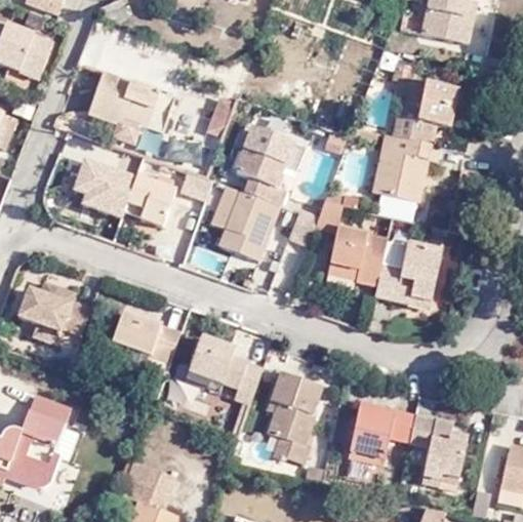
[(27,0),(27,2),(58,14),(64,0),(27,0)]
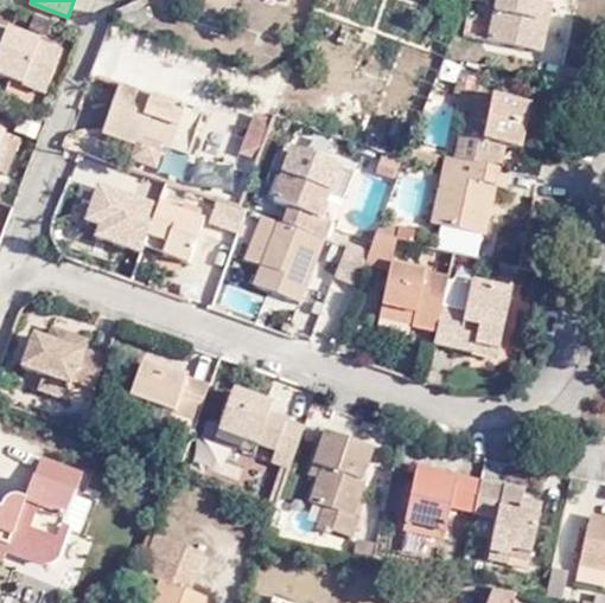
[(498,0),(491,39),(545,50),(554,2),(543,0),(498,0)]
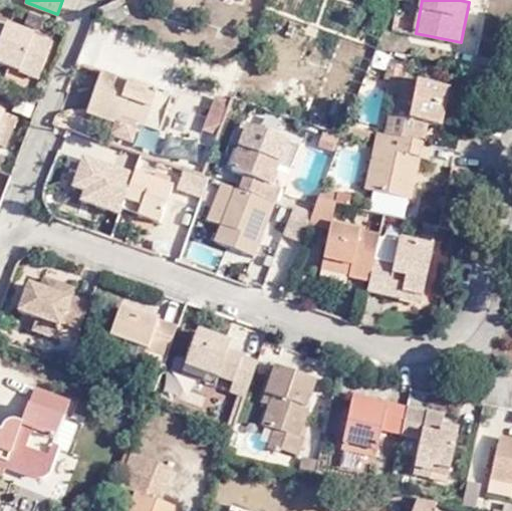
[(95,10),(100,20),(112,23),(125,16),(123,12),(117,1),(95,10)]
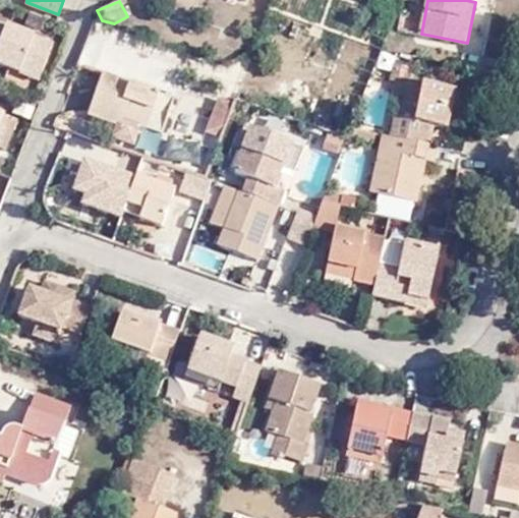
[(27,12),(23,24),(41,31),(46,19),(27,12)]
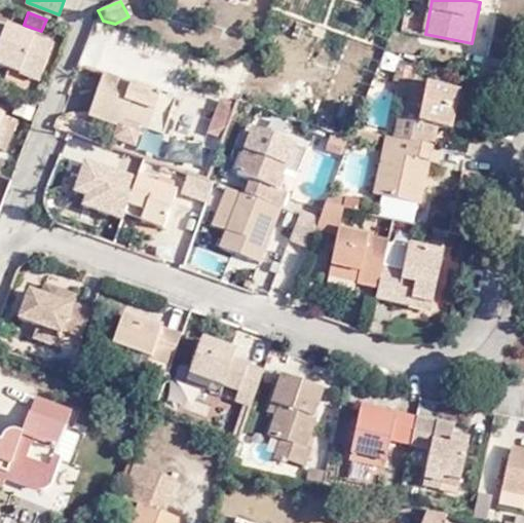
[(11,60),(41,70),(53,42),(0,22),(0,64),(8,67),(11,60)]
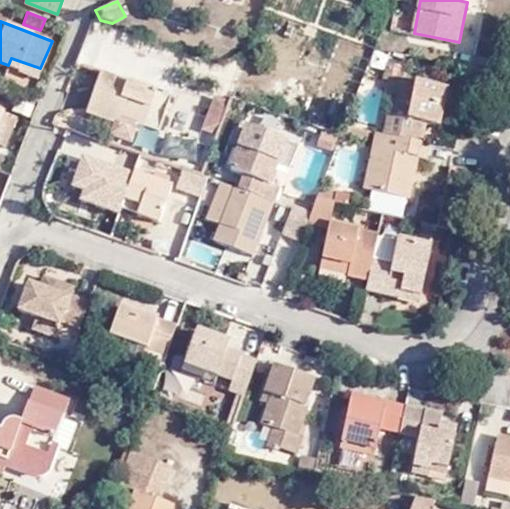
[(82,43),(81,47),(105,55),(107,51),(82,43)]
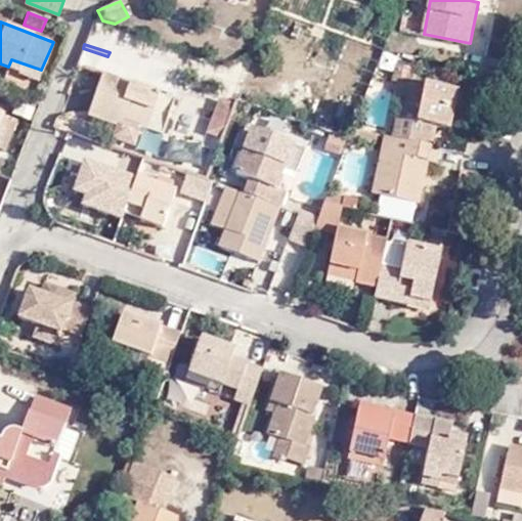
[(37,78),(41,70),(11,59),(8,67),(37,78)]
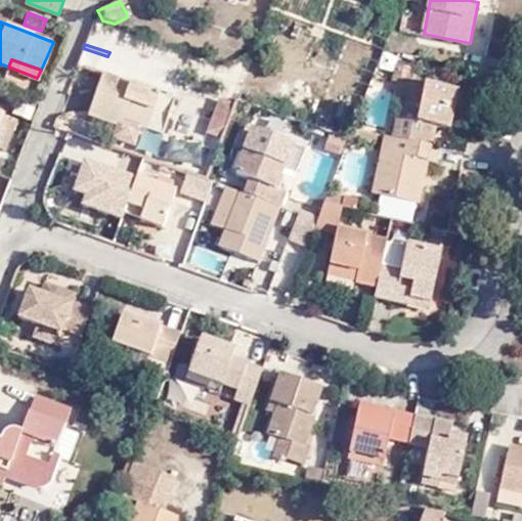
[(410,102),(415,81),(417,64),(398,61),(396,76),(399,78),(395,98),(403,101),(410,102)]
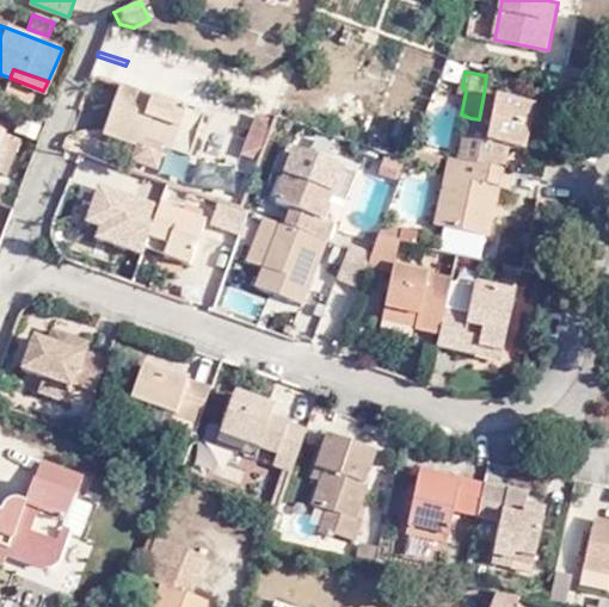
[(203,115),(118,86),(102,132),(135,144),(130,155),(155,163),(161,147),(186,155),(203,115)]
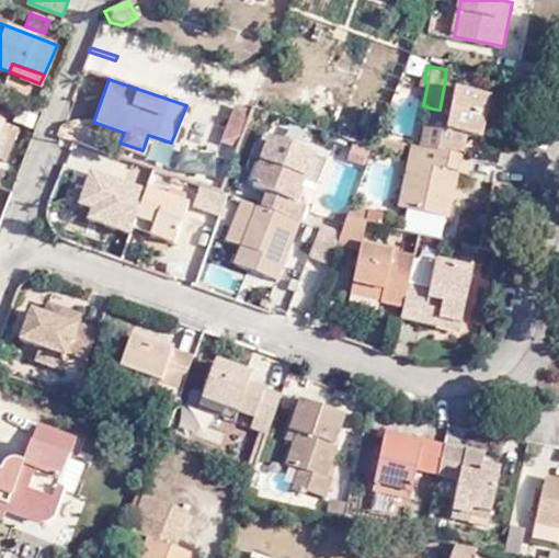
[(424,147),(457,154),(461,134),(483,138),(492,99),(444,87),(440,110),(432,109),(424,147)]
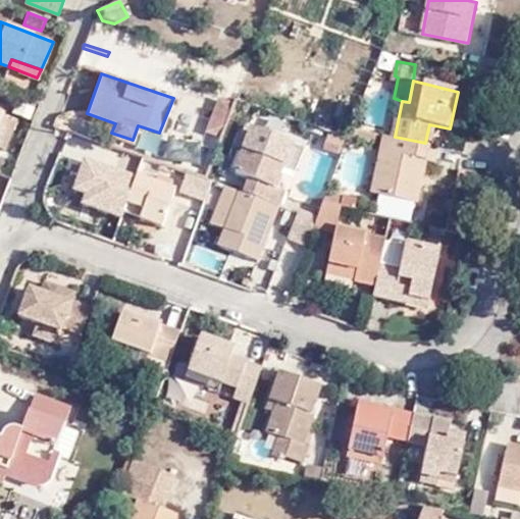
[(228,98),(214,93),(199,128),(215,136),(228,98)]
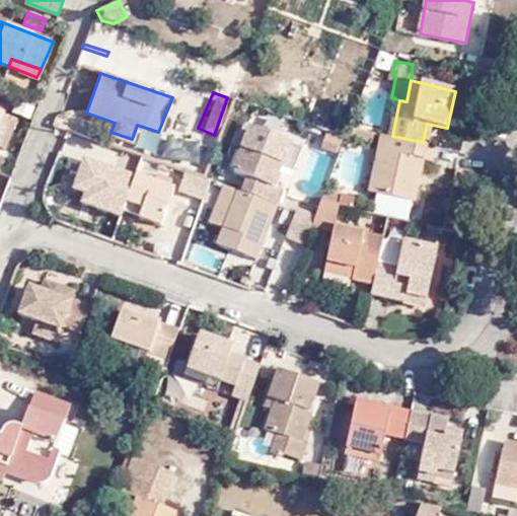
[(18,98),(12,112),(31,119),(37,105),(18,98)]
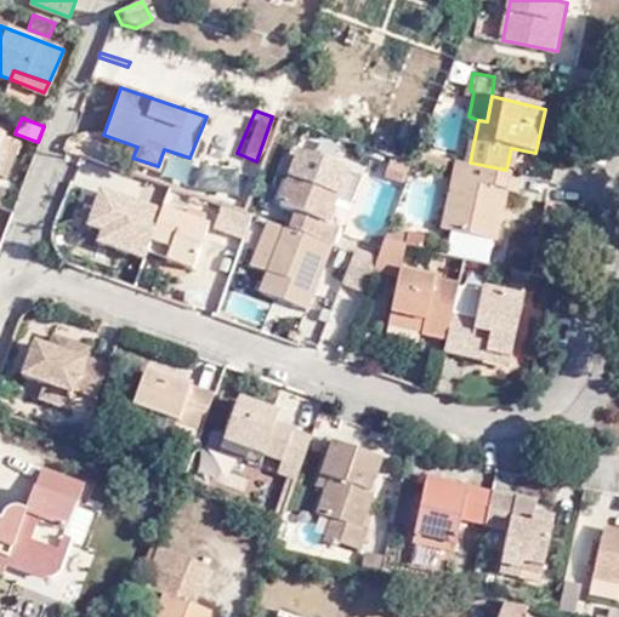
[(22,141),(7,135),(0,153),(0,173),(10,177),(22,141)]
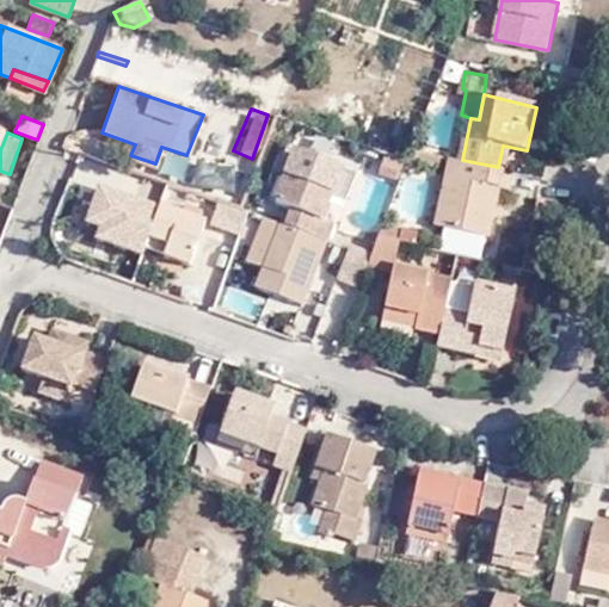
[(287,227),(327,241),(336,220),(326,216),(334,193),(344,167),(297,150),(278,203),(294,208),(287,227)]
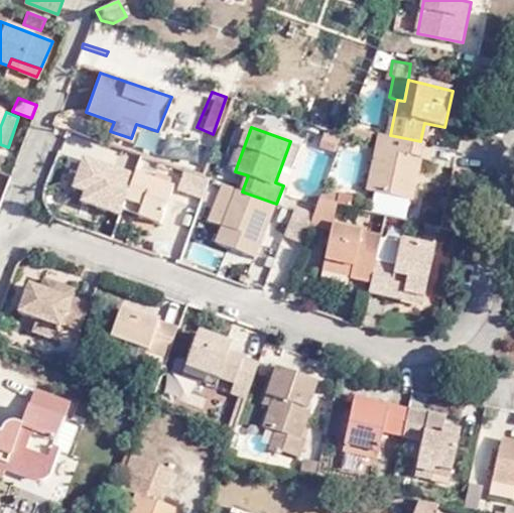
[(433,160),(436,145),(420,141),(390,135),(381,133),(368,188),(413,199),(424,158),(433,160)]
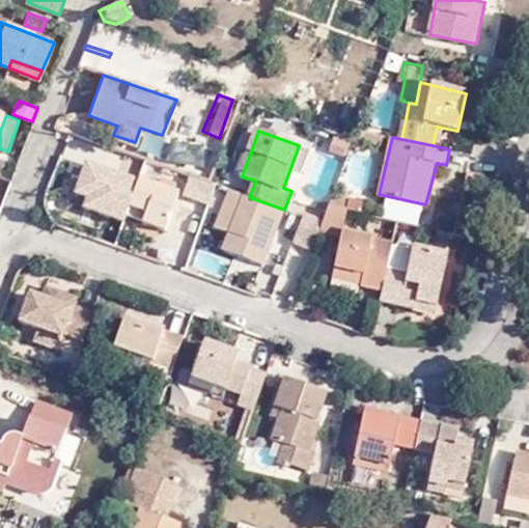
[(349,144),(332,139),(327,155),(343,160),(349,144)]
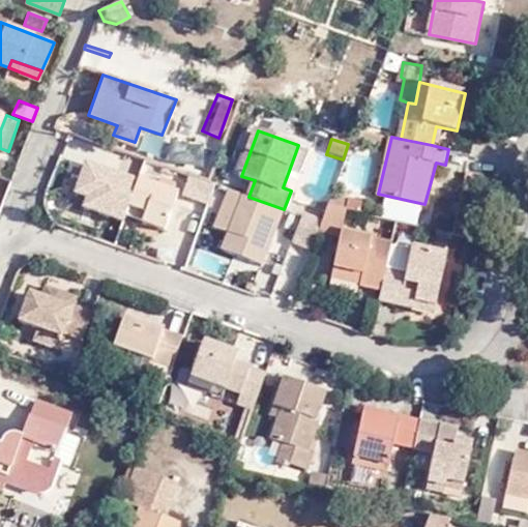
[(298,145),(290,168),(303,173),(311,149),(298,145)]
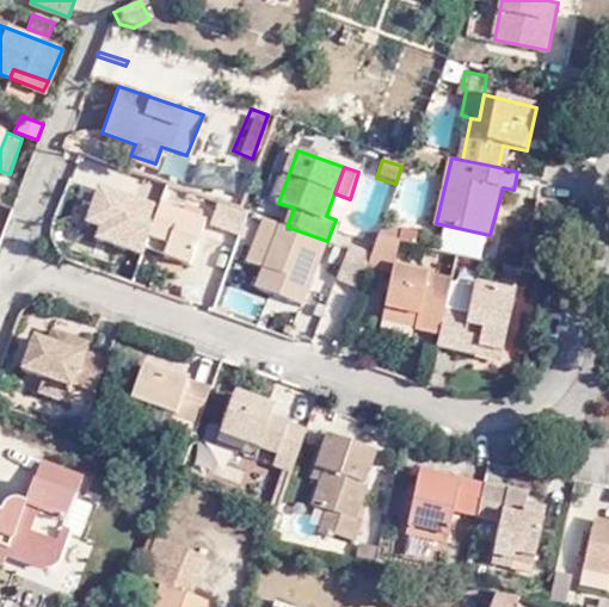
[(92,237),(93,235),(109,196),(90,190),(77,231),(92,237)]
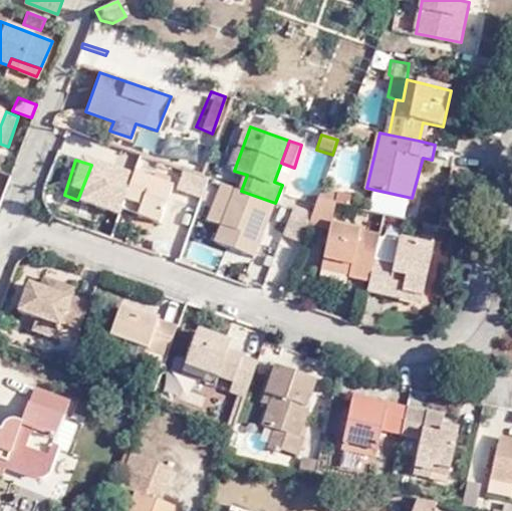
[(78,198),(115,212),(117,207),(120,197),(129,173),(91,161),(91,165),(78,198)]
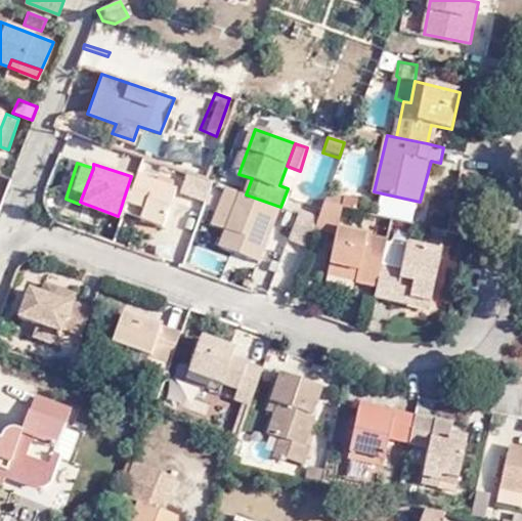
[(173,185),(133,171),(131,176),(123,201),(142,207),(138,217),(161,224),(173,185)]
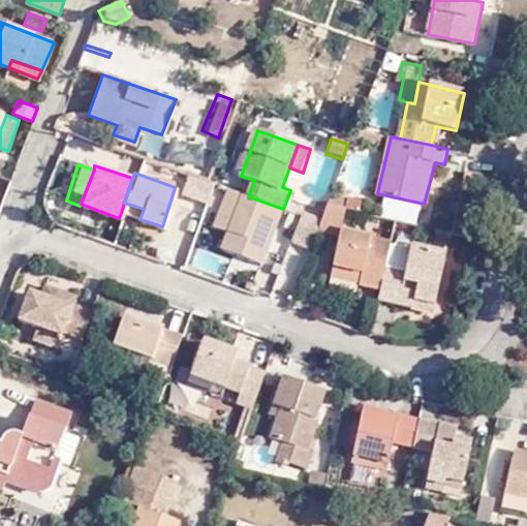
[(244,194),(227,188),(214,224),(231,231),(244,194)]
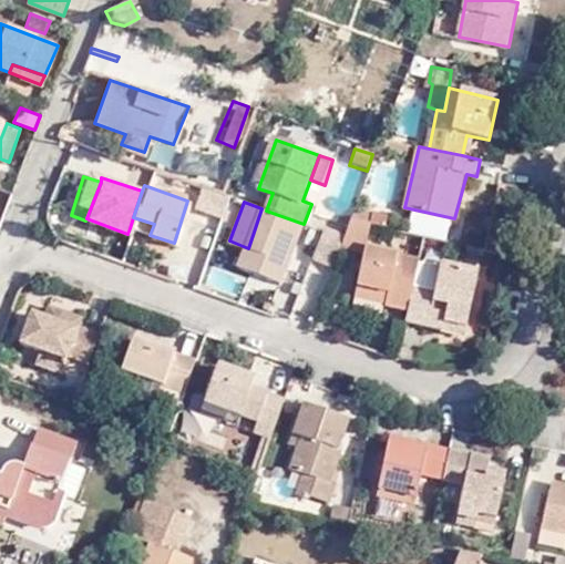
[(283,279),(304,224),(266,211),(262,208),(248,248),(239,268),(283,279)]
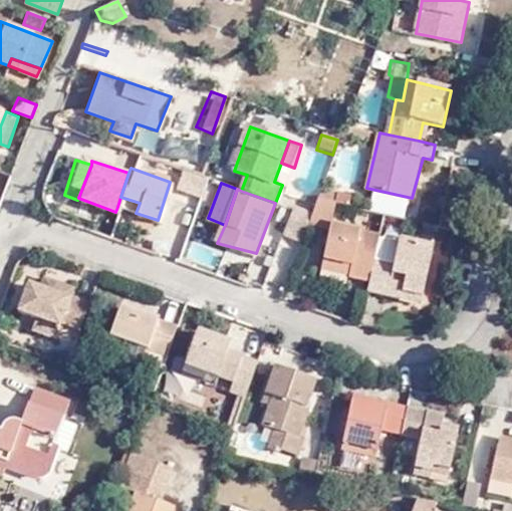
[(120,197),(117,207),(136,213),(140,203),(120,197)]
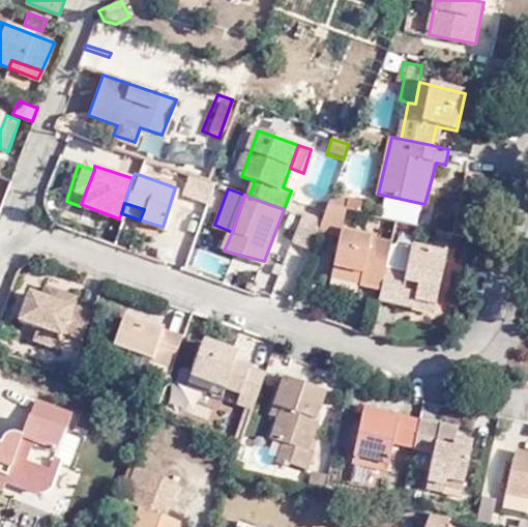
[(342,229),(346,208),(329,204),(322,225),(318,234),(336,238),(331,266),(361,272),(359,284),(380,289),(385,267),(390,249),(367,244),(368,234),(342,229)]
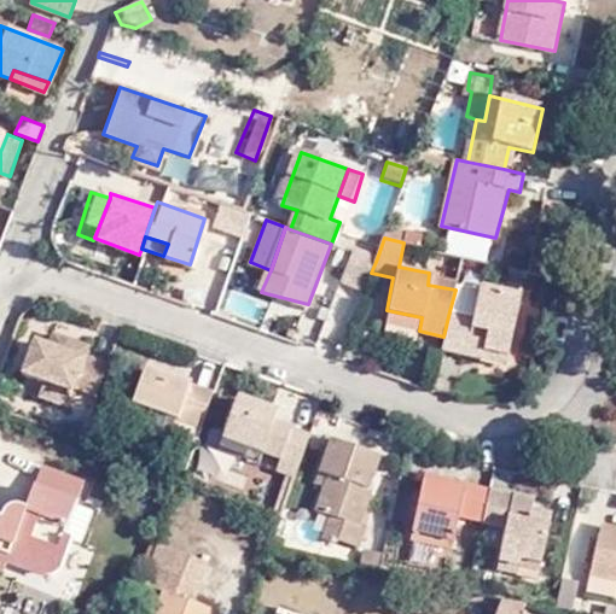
[(336,282),(362,292),(371,273),(376,262),(348,251),(336,282)]
